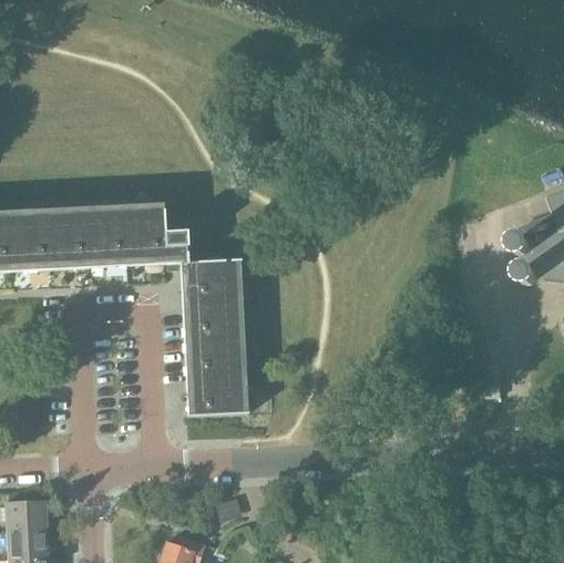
[(516,243),(516,244),(516,246),(518,247),(518,248),(519,251),(520,252),(522,252),(523,253),(525,253),(526,253),(529,253),(530,264),(529,265),(527,265),(525,266),(524,267),(524,269),(523,270),(523,273),(523,274),(523,276),(524,277),(525,278),(526,279),(527,280),(530,282),(531,282),(533,282),(534,280),(536,280),(537,279),(539,278),(563,278),(563,191),(552,195),(557,212),(523,224),(525,235),(523,235),(522,236),(521,237),(519,238),(519,239),(518,241),(516,243)]
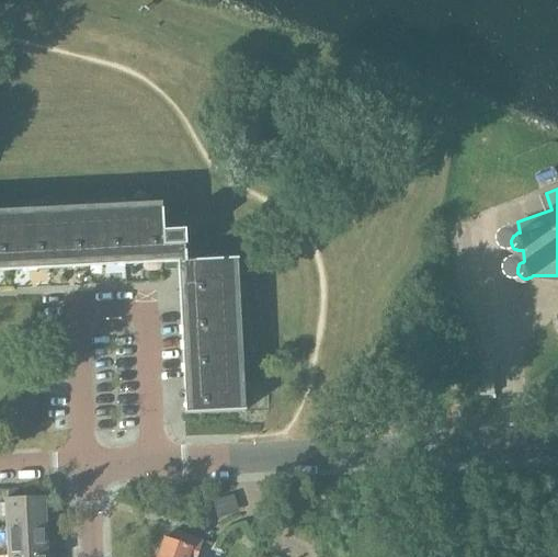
[(0,266),(180,259),(188,410),(248,408),(243,337),(240,256),(188,258),(186,227),(164,228),(163,200),(0,206),(0,266)]
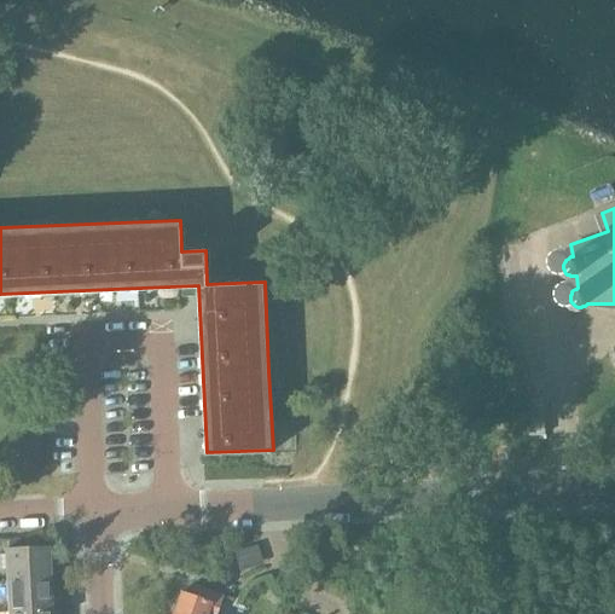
[(9,566),(9,577),(53,575),(51,544),(7,545),(7,549),(3,550),(4,567),(9,566)]
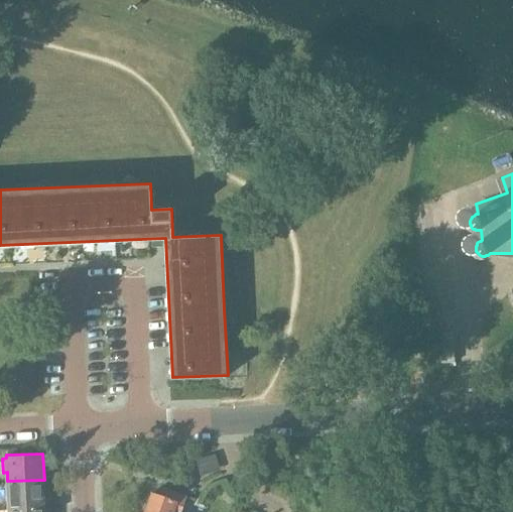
[(8,504),(45,503),(44,480),(7,481),(8,504)]
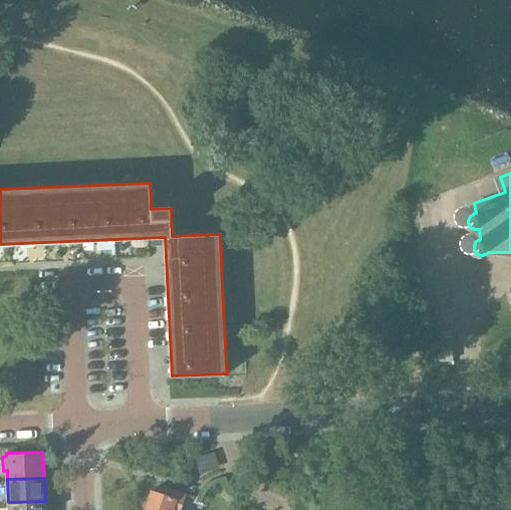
[(152,489),(144,509),(180,509),(187,492),(165,484),(161,492),(152,489)]
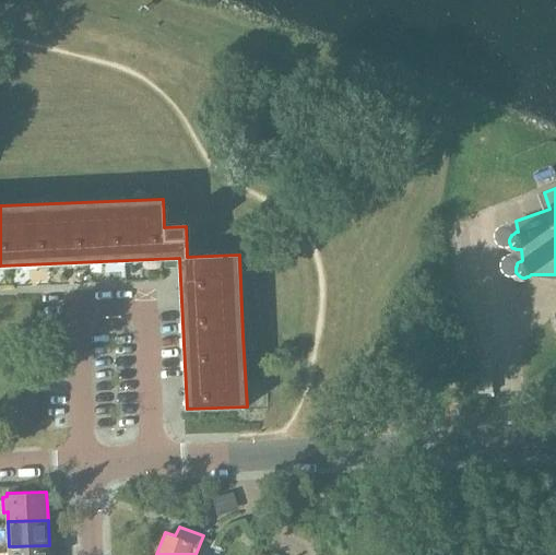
[(9,554),(49,554),(49,545),(9,546),(9,554)]
